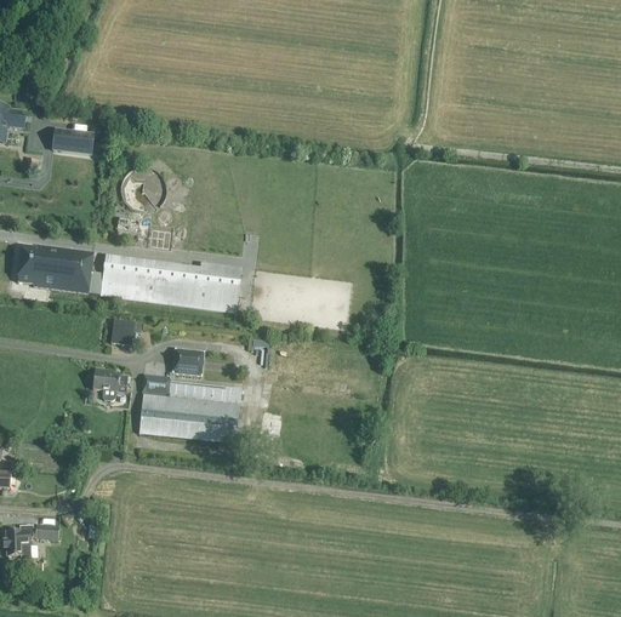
[(9,108),(0,107),(0,142),(4,143),(6,125),(23,127),(24,113),(9,110),(9,108)]
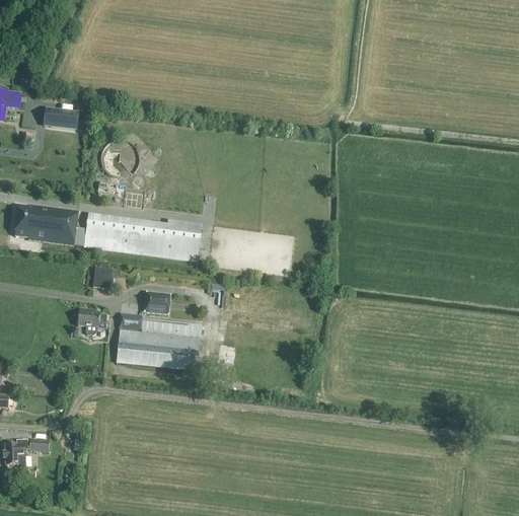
[(78,113),(46,108),(44,125),(76,129),(78,113)]
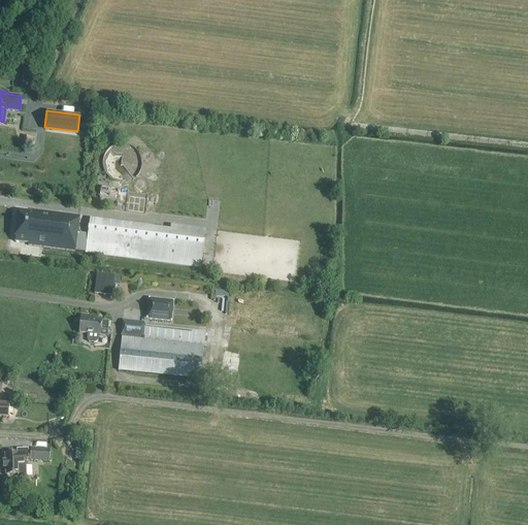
[(81,119),(80,128),(89,129),(90,120),(81,119)]
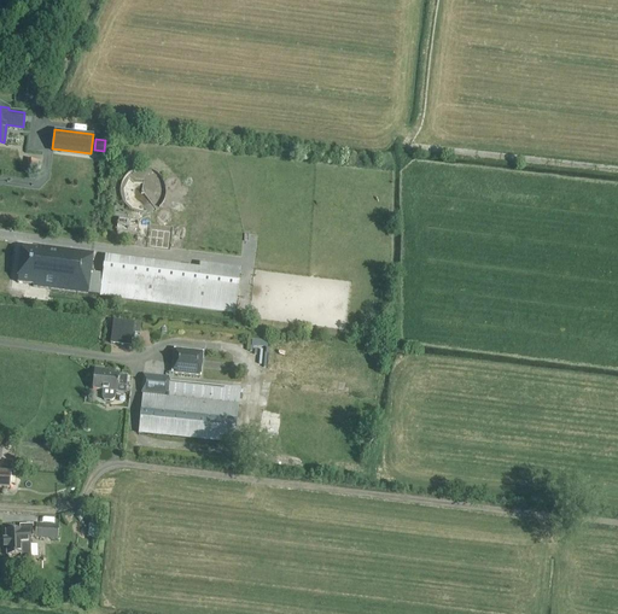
[(135,240),(138,218),(118,216),(116,238),(135,240)]
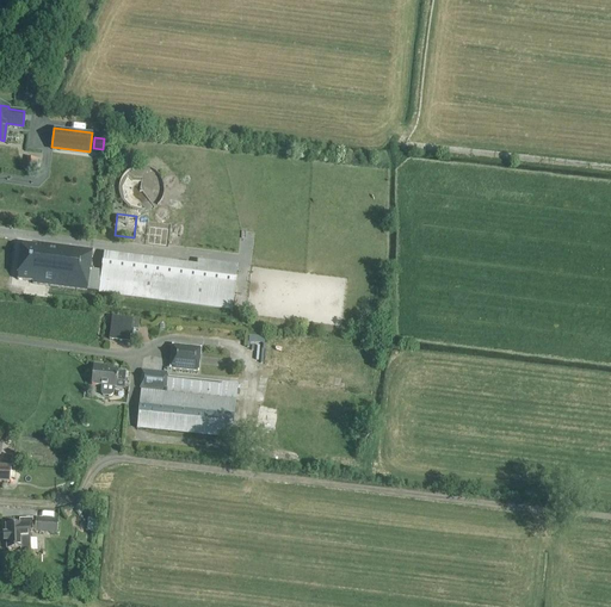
[(232,308),(236,272),(103,254),(102,270),(90,268),(92,248),(37,241),(37,243),(22,241),(17,278),(32,279),(32,282),(232,308)]
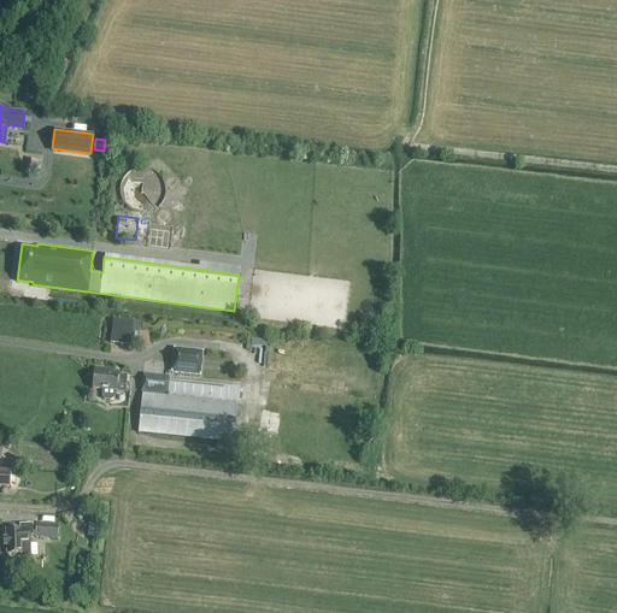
[(131,330),(139,331),(140,322),(113,318),(110,340),(130,343),(131,330)]
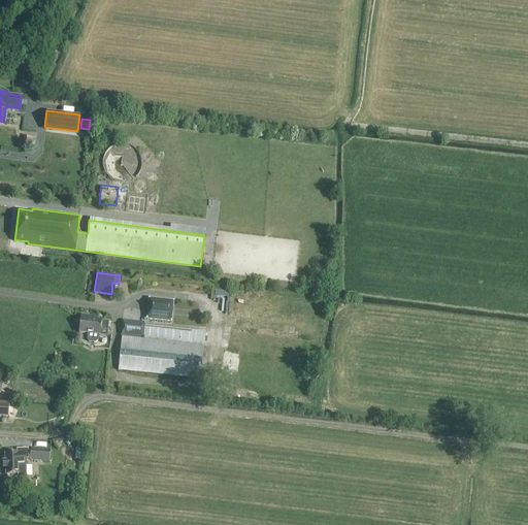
[(149,297),(146,317),(171,320),(173,299),(149,297)]
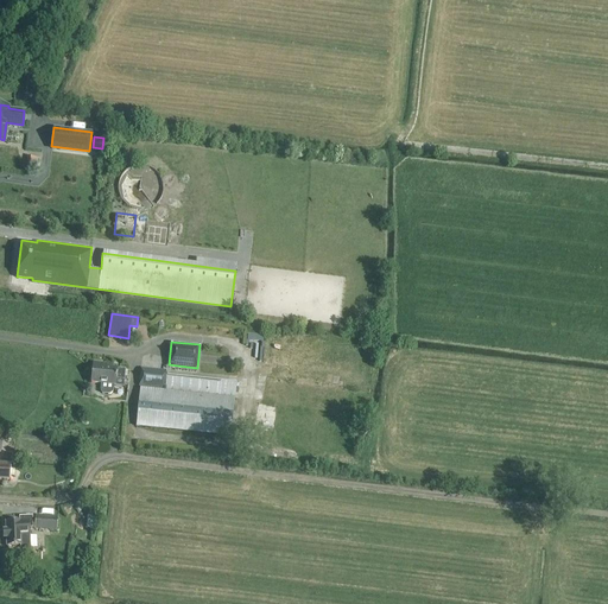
[(92,381),(101,381),(100,389),(102,392),(103,393),(109,393),(112,392),(113,390),(113,382),(124,383),(125,368),(116,368),(116,367),(102,366),(102,362),(93,361),(92,381)]
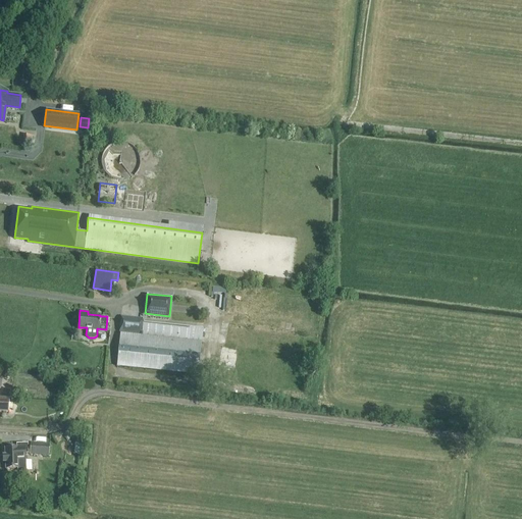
[(143,317),(120,315),(119,330),(120,330),(116,364),(198,373),(203,327),(143,320),(143,317)]
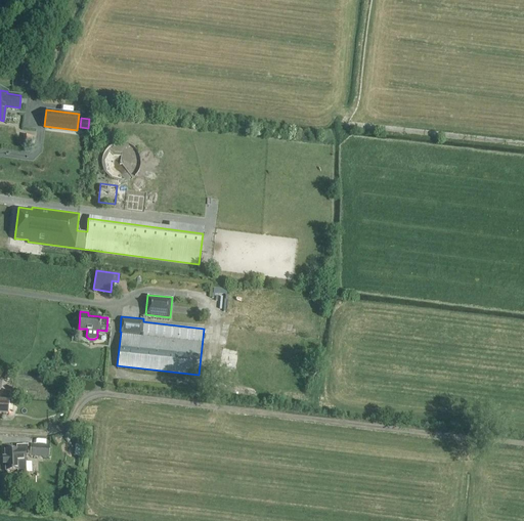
[(0,411),(8,411),(9,401),(0,400),(0,411)]
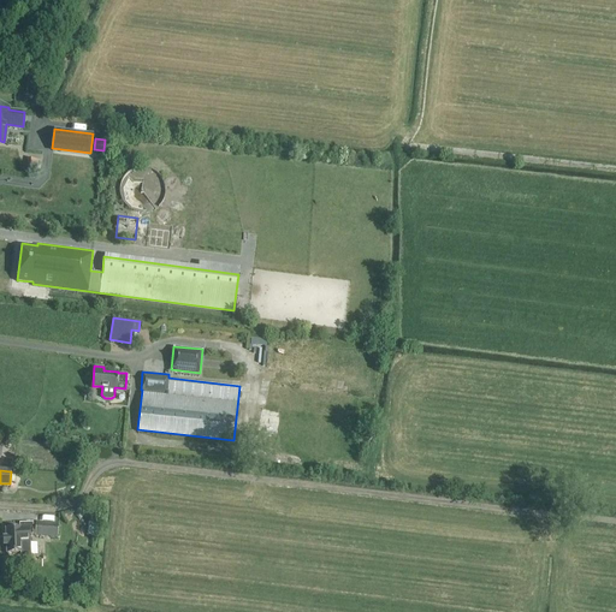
[(88,532),(98,533),(99,518),(89,517),(88,532)]
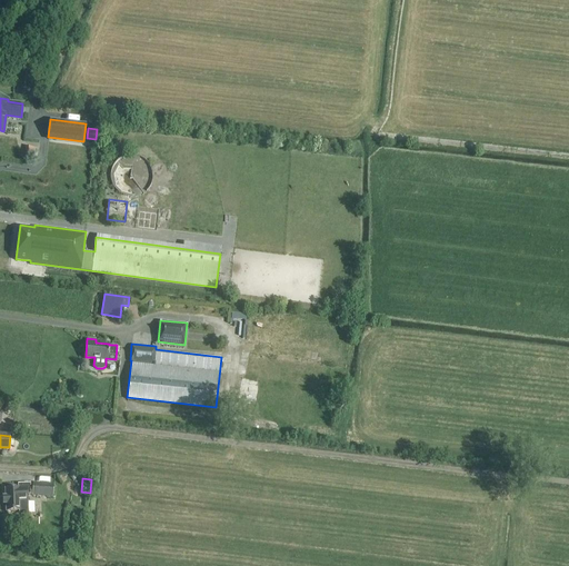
[(27,513),(27,493),(30,493),(30,482),(18,483),(18,487),(6,487),(7,509),(20,509),(20,513),(27,513)]
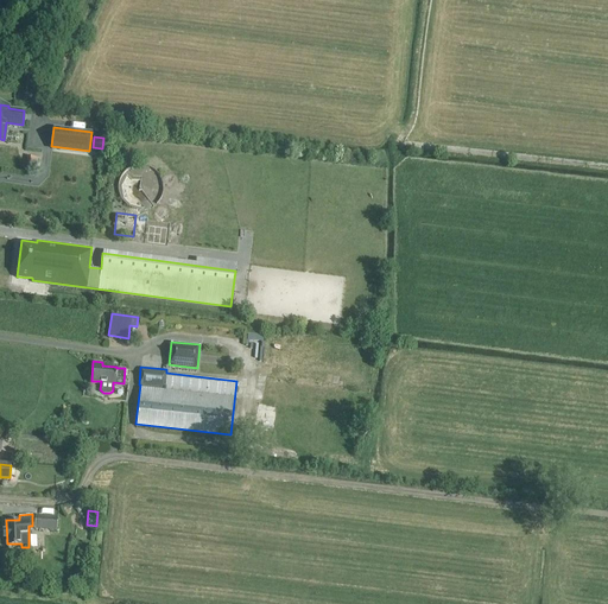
[(56,529),(57,515),(33,514),(32,527),(56,529)]
